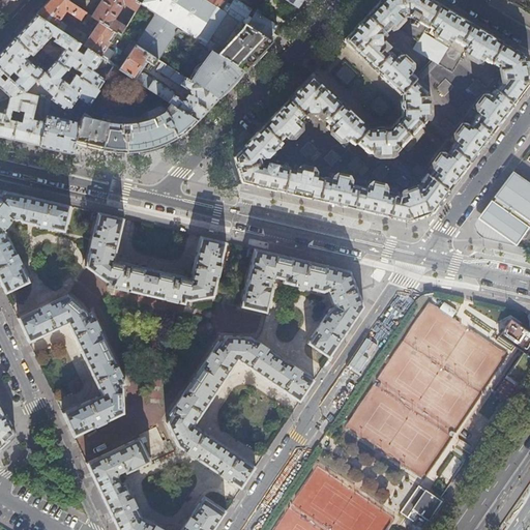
[(50,0),(49,1),(36,15),(63,32),(66,26),(59,21),(65,11),(80,21),(85,11),(66,0),(50,0)]
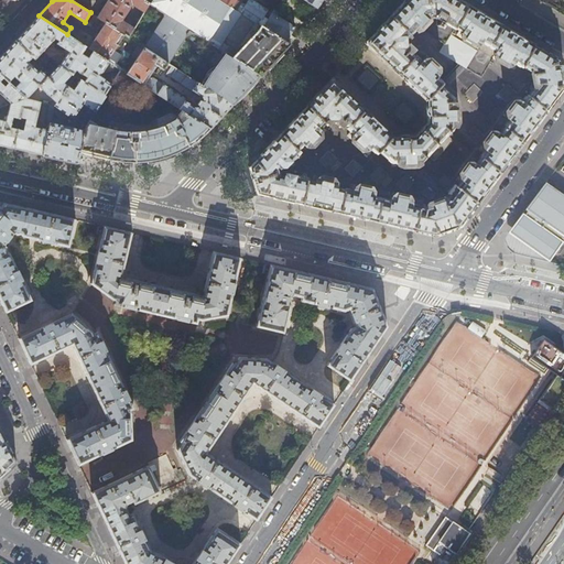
[(127,36),(148,3),(142,0),(107,0),(97,17),(99,19),(127,36)]
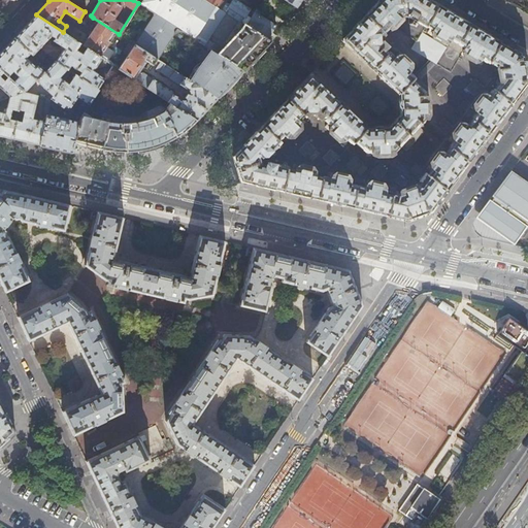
[(205,0),(145,0),(142,5),(153,12),(183,31),(210,50),(243,70),(261,52),(271,41),(267,38),(246,25),(222,10),(205,0)]
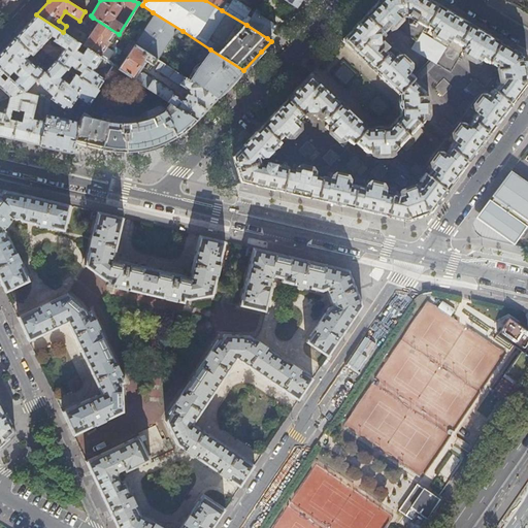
[(205,0),(222,10),(226,3),(222,1),(222,0),(205,0)]
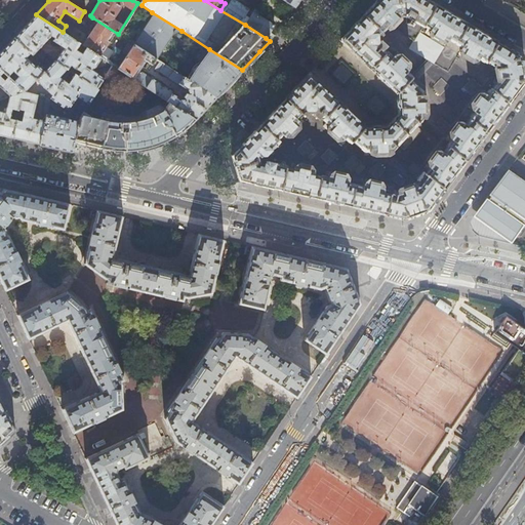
[(232,0),(229,6),(225,3),(220,10),(245,25),(248,18),(244,16),(249,9),(242,5),(234,0),(232,0)]
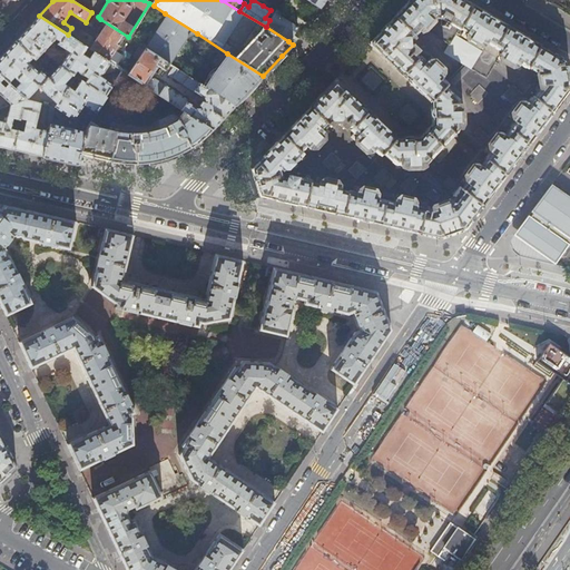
[(268,151),(247,173),(251,182),(253,189),(257,188),(259,196),(275,199),(306,207),(340,214),(370,222),(392,226),(432,236),(439,237),(464,228),(484,200),(520,154),(556,107),(569,88),(564,62),(564,61),(551,53),(497,20),(462,0),(410,0),(405,6),(370,43),(375,49),(396,68),(419,89),(431,100),(433,127),(421,140),(396,138),(384,127),(362,106),(340,85),(335,80),(326,89),(297,120),(268,151)]
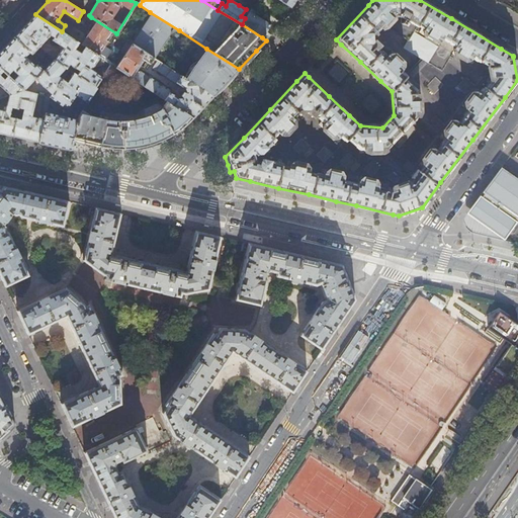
[(262,20),(253,14),(255,11),(251,9),(245,18),(242,24),(262,37),(269,25),(262,20)]
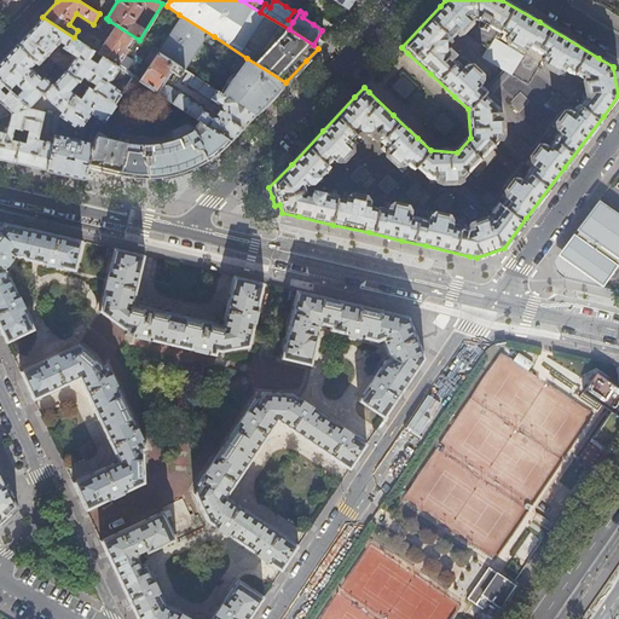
[(201,42),(202,39),(214,36),(179,15),(174,22),(173,21),(160,42),(161,44),(155,51),(157,52),(183,69),(186,70),(190,64),(189,61),(191,57),(194,59),(200,57),(203,51),(203,45),(201,42)]
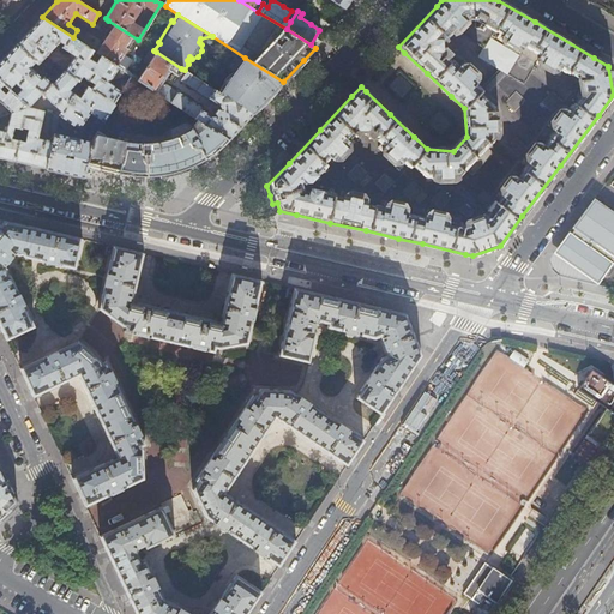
[(94,50),(73,37),(42,17),(32,26),(17,44),(35,62),(37,65),(59,42),(64,44),(62,48),(74,56),(64,73),(77,82),(78,82),(82,76),(95,84),(91,91),(113,104),(121,92),(108,83),(119,67),(102,56),(96,65),(89,60),(94,50)]
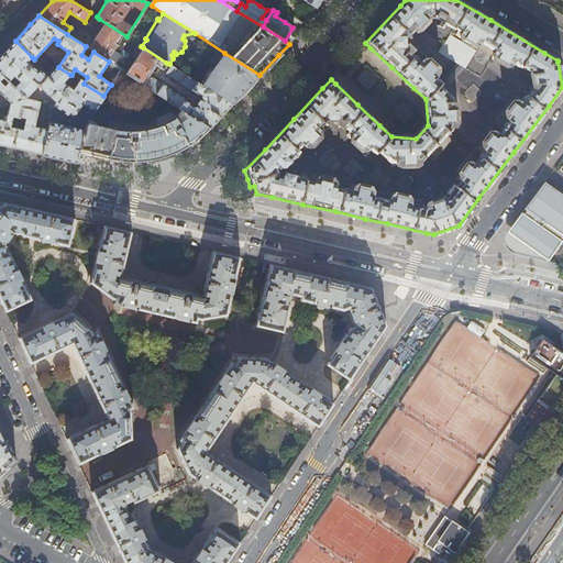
[(141,46),(127,36),(99,19),(97,22),(102,26),(88,48),(94,52),(109,62),(127,74),(143,47),(141,46)]
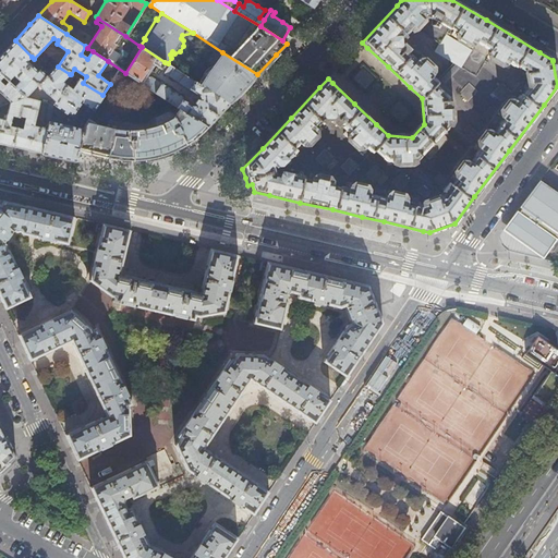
[(26,62),(32,57),(15,40),(3,53),(0,56),(0,73),(3,76),(8,81),(13,75),(20,82),(14,87),(24,97),(25,97),(37,84),(52,99),(49,104),(53,105),(53,104),(67,86),(61,83),(70,74),(58,67),(57,65),(46,77),(39,70),(37,72),(26,62)]
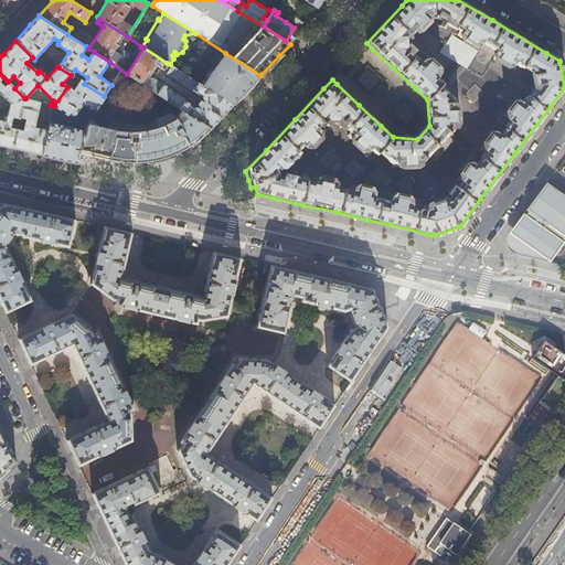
[(162,70),(167,63),(144,48),(127,74),(139,82),(152,62),(162,70)]
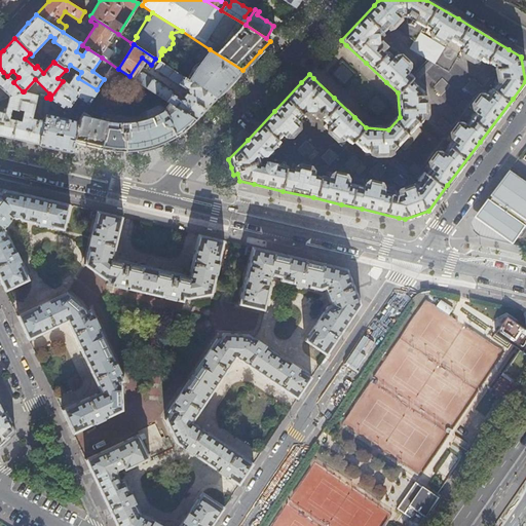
[(229,83),(242,70),(210,49),(189,80),(216,99),(229,83)]
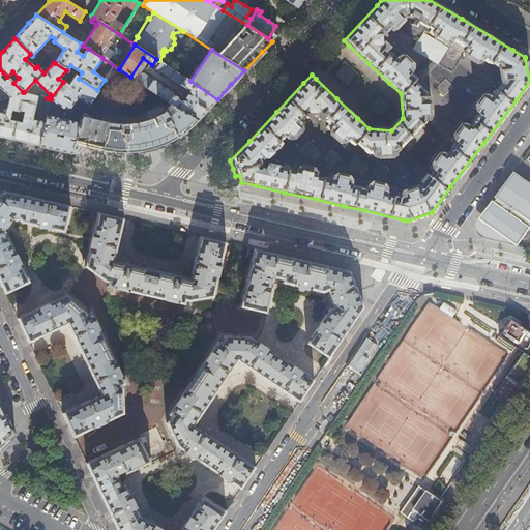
[(183,101),(182,101),(178,96),(173,95),(175,93),(143,71),(139,72),(135,80),(171,104),(197,121),(207,110),(217,99),(190,81),(160,61),(155,69),(189,90),(190,94),(188,98),(187,97),(185,99),(187,100),(187,101),(183,101)]
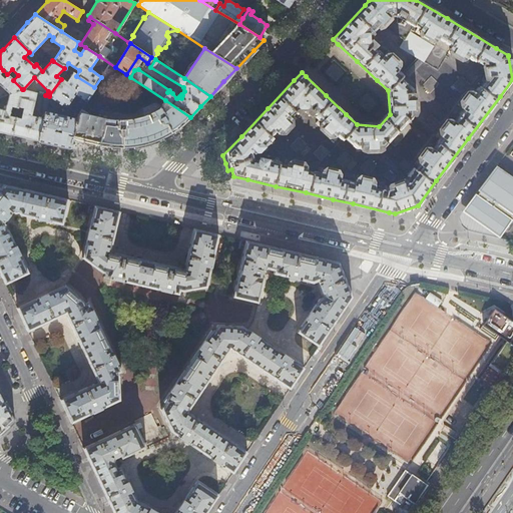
[(0,73),(3,70),(0,67),(0,85),(9,94),(22,89),(13,80),(8,75),(4,78),(0,73)]
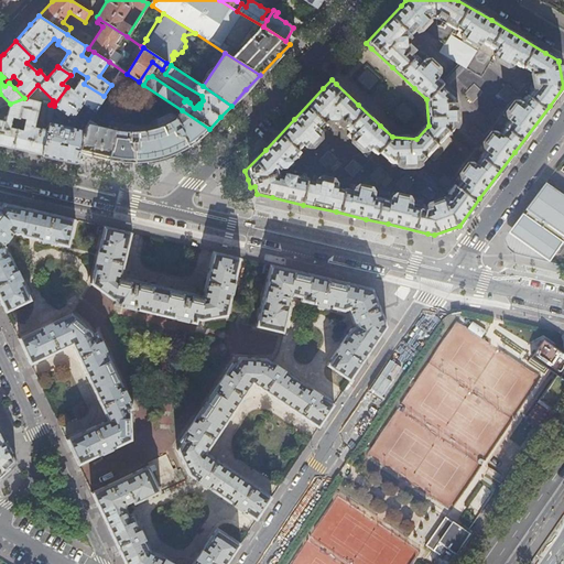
[(75,77),(67,87),(54,105),(69,117),(74,117),(84,104),(96,111),(105,97),(104,96),(84,84),(75,77)]
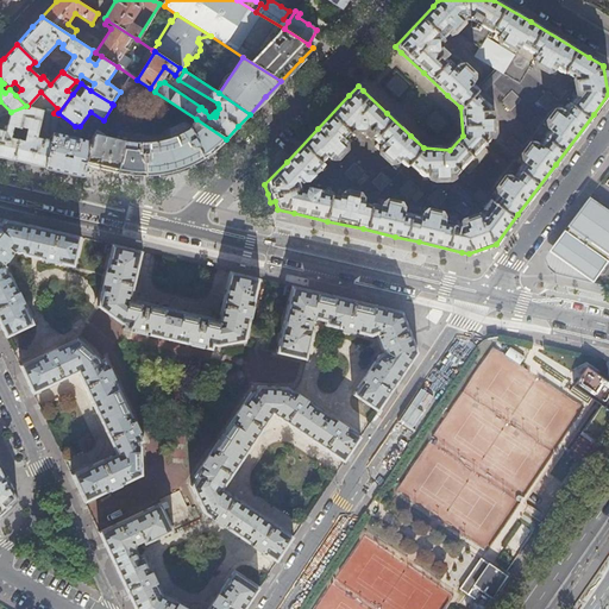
[(26,106),(11,112),(5,131),(0,130),(0,156),(13,159),(18,138),(20,132),(12,130),(13,125),(22,127),(22,125),(26,106)]
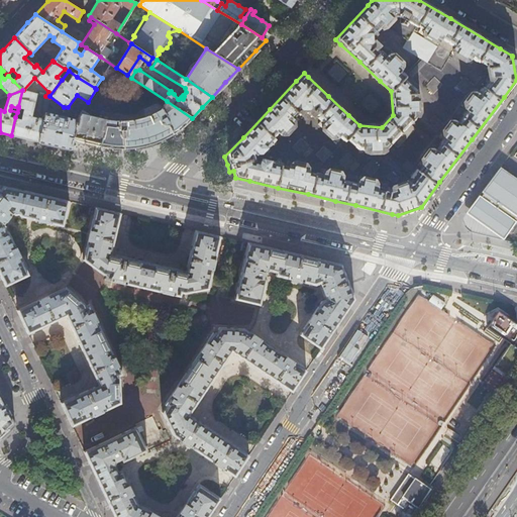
[(22,90),(18,106),(23,108),(20,118),(15,117),(11,135),(26,139),(39,141),(44,120),(30,116),(35,93),(23,90),(22,90)]
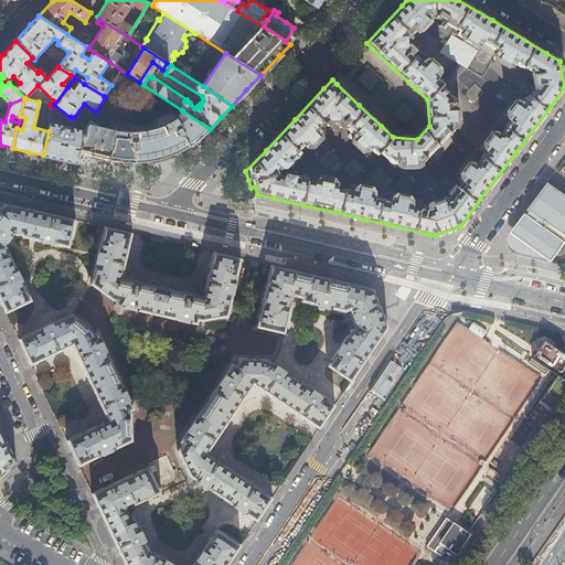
[(50,124),(54,106),(50,105),(49,105),(44,123),(50,124)]
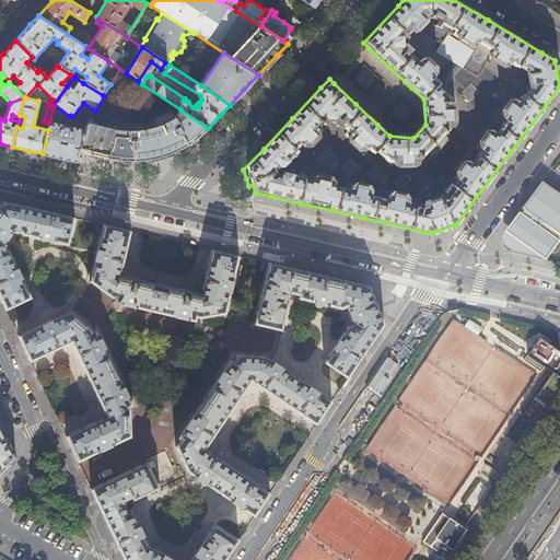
[(208,128),(181,109),(175,118),(171,120),(163,125),(154,128),(144,130),(138,131),(127,131),(120,130),(104,126),(97,125),(90,119),(88,123),(86,125),(80,151),(92,154),(109,159),(120,161),(131,161),(137,161),(148,160),(158,158),(164,155),(167,154),(177,151),(184,148),(189,144),(195,139),(199,137),(208,128)]
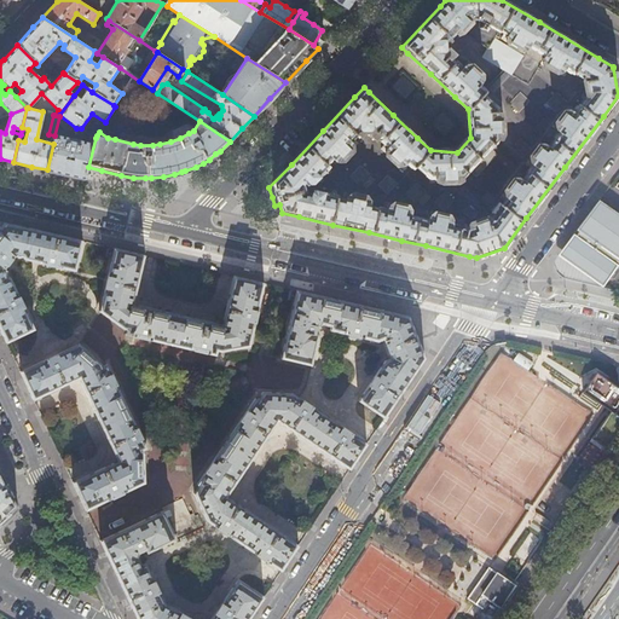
[(55,136),(53,144),(47,169),(67,174),(85,179),(88,167),(96,138),(97,136),(85,132),(84,140),(77,139),(76,140),(55,136)]
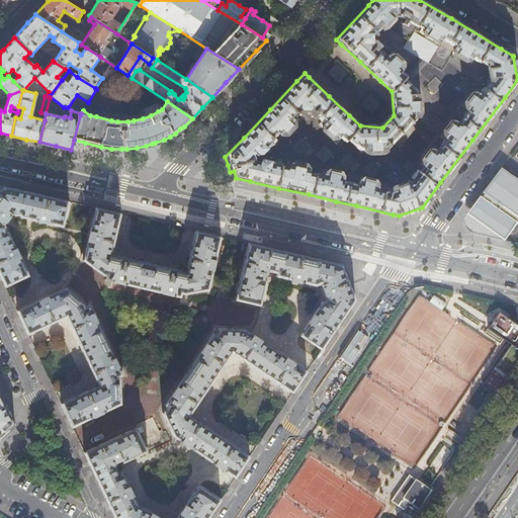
[(517,179),(502,168),(491,185),(478,203),(470,213),(506,237),(517,219),(517,179)]
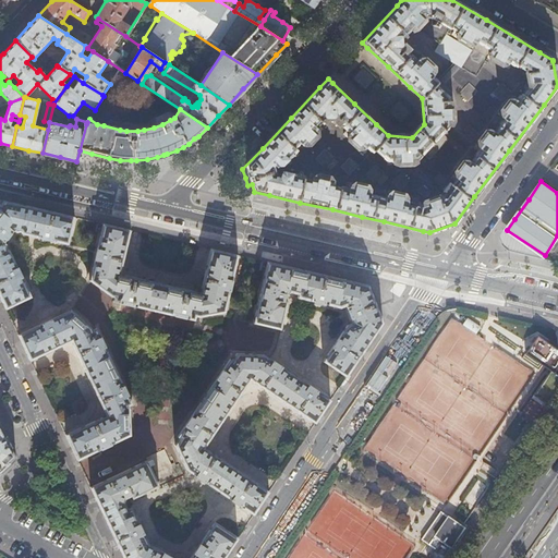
[(0,296),(5,308),(31,298),(10,251),(7,250),(7,245),(4,243),(14,231),(15,232),(21,231),(22,233),(68,244),(74,217),(40,209),(4,201),(1,205),(0,204),(0,296)]
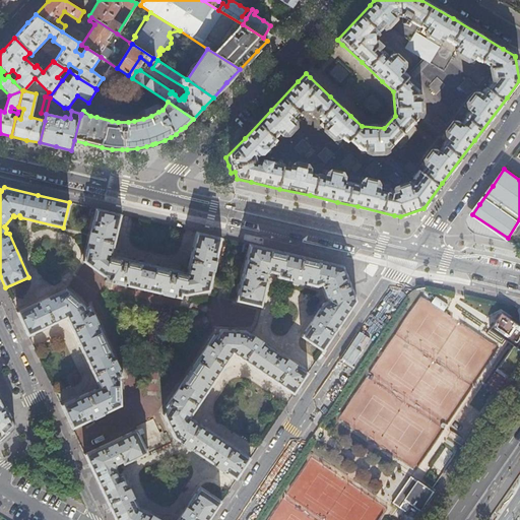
[(106,280),(181,298),(182,294),(185,295),(209,290),(221,238),(211,236),(196,232),(187,272),(112,255),(122,214),(96,208),(83,261),(103,275),(106,276),(106,280)]
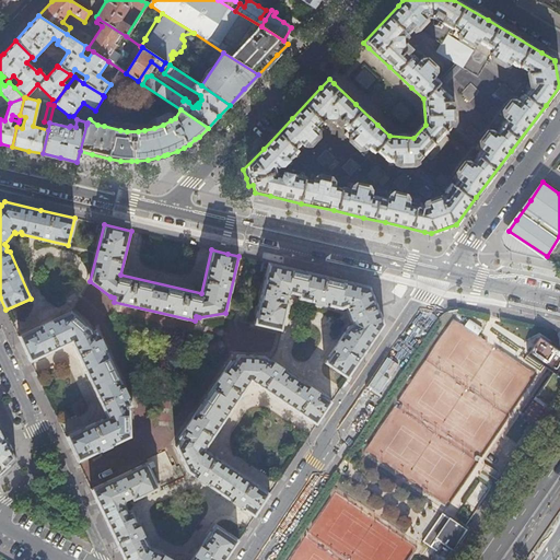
[(324,362),(347,378),(350,374),(384,324),(369,287),(268,263),(254,324),(282,330),(289,302),(284,301),(286,295),(290,293),(299,295),(299,299),(341,308),(347,306),(348,311),(347,312),(350,321),(351,319),(353,324),(348,326),(324,362)]
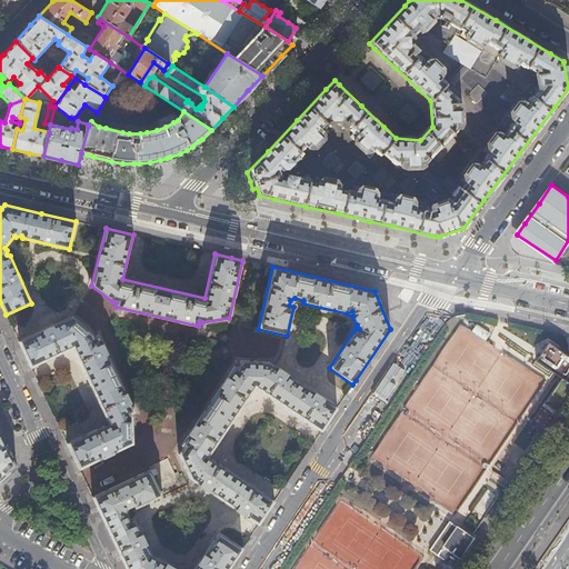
[(67,443),(79,469),(131,443),(131,417),(129,415),(132,412),(98,336),(93,337),(92,335),(72,317),(19,341),(26,357),(31,368),(72,348),(107,423),(67,443)]
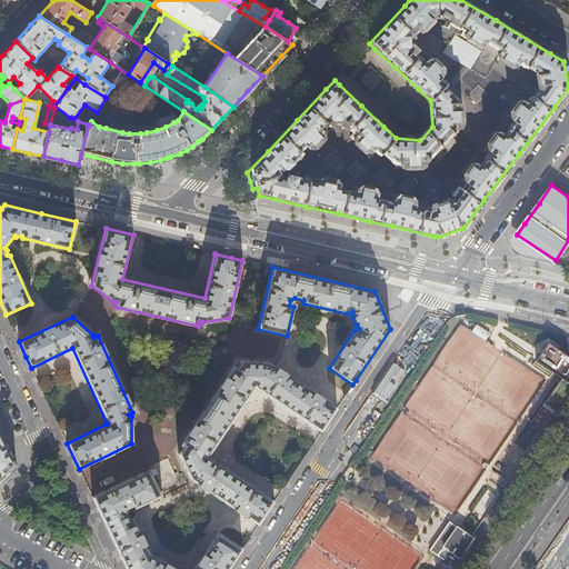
[(191,479),(258,525),(275,501),(208,457),(255,388),(321,431),(337,408),(269,362),(241,361),(237,368),(235,367),(181,443),(183,446),(179,452),(191,479)]
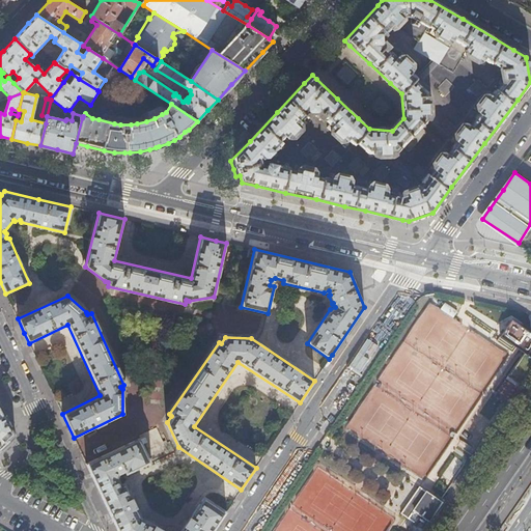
[(0,447),(15,435),(0,402),(0,447)]
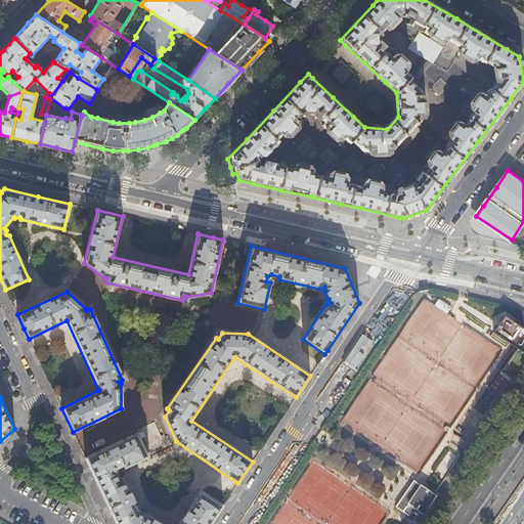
[(210,523),(223,505),(202,489),(179,523),(164,523),(138,509),(134,499),(123,476),(119,478),(116,471),(117,467),(122,465),(124,468),(149,456),(137,432),(85,457),(98,487),(111,511),(116,523),(210,523)]
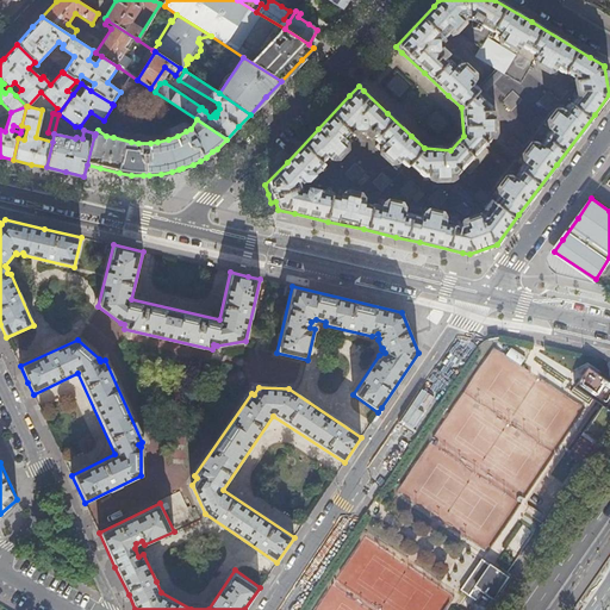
[(491,564),(470,595),(474,598),(472,602),(472,603),(472,604),(472,605),(472,609),(487,609),(505,586),(503,585),(509,577),(491,564)]
